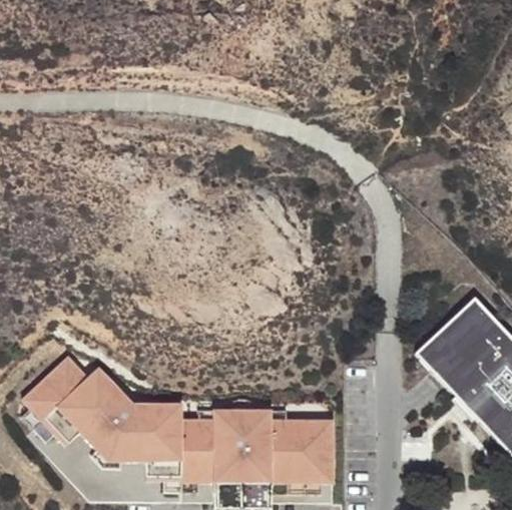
[(511,335),(475,296),(415,353),(511,456),(511,335)]
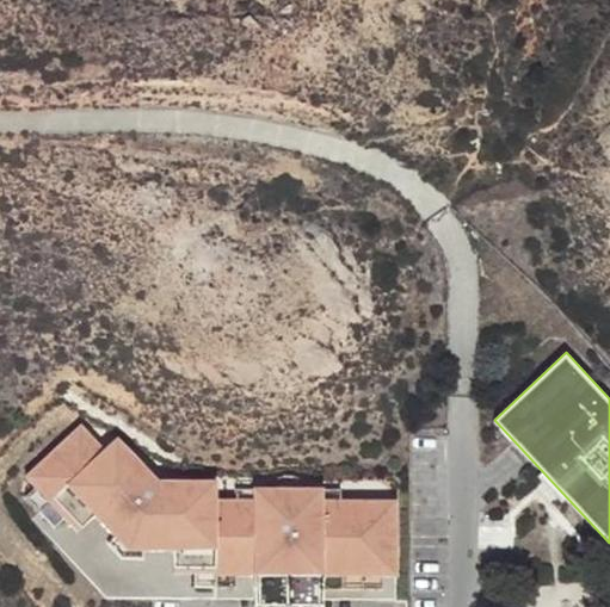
[(193,479),(158,479),(133,453),(129,463),(109,453),(104,448),(81,423),(26,475),(37,487),(44,479),(57,493),(49,500),(78,530),(96,514),(128,550),(173,549),(174,573),(253,573),(253,596),(253,604),(266,604),(265,606),(308,606),(309,604),(322,604),(322,596),(396,598),(396,500),(342,499),(312,499),(312,487),(266,487),(266,499),(236,499),(215,499),(209,499),(190,488),(193,479)]
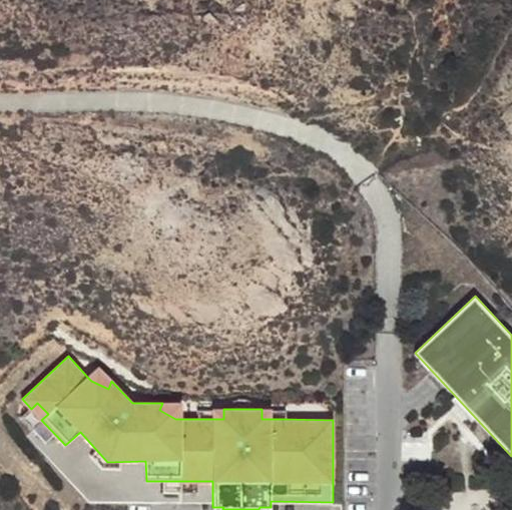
[(108,389),(111,381),(98,367),(87,377),(91,381),(108,389)]
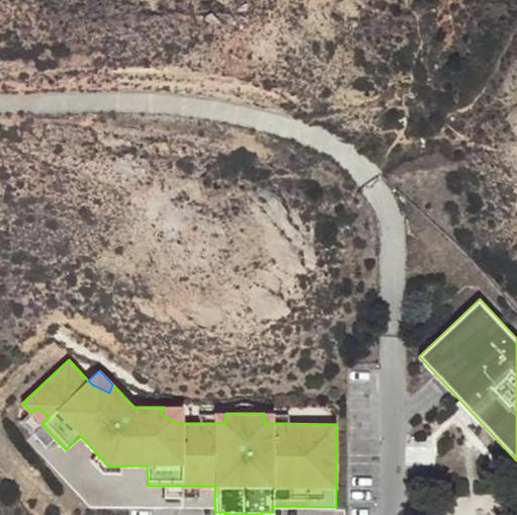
[(161,414),(177,423),(182,423),(182,407),(164,407),(161,414)]
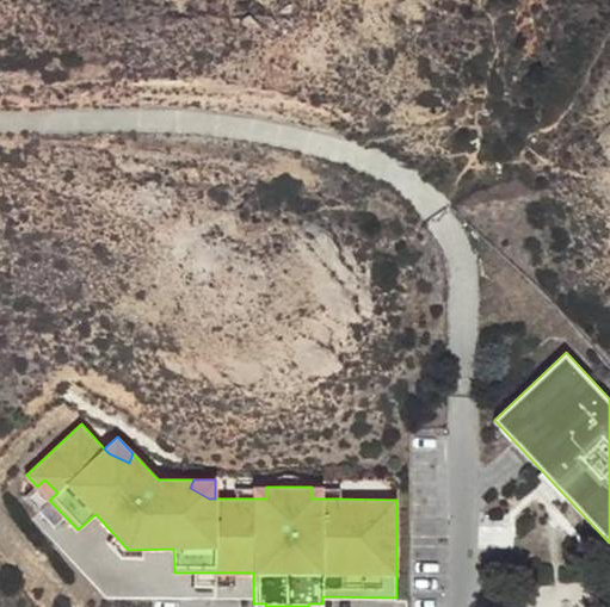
[(266,499),(266,487),(236,487),(236,499),(266,499)]
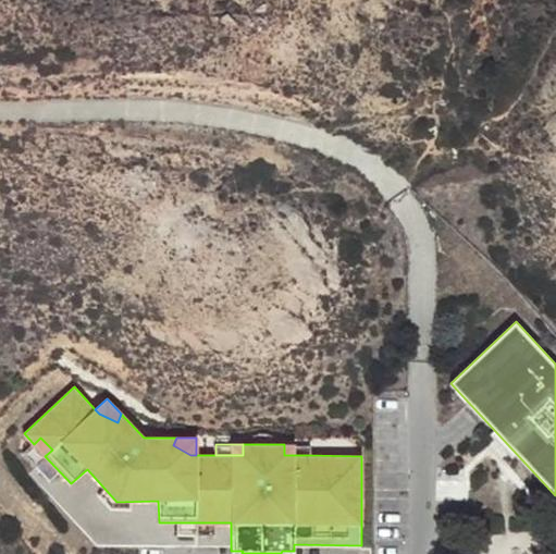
[(311,445),(284,444),(284,455),(311,455),(311,445)]
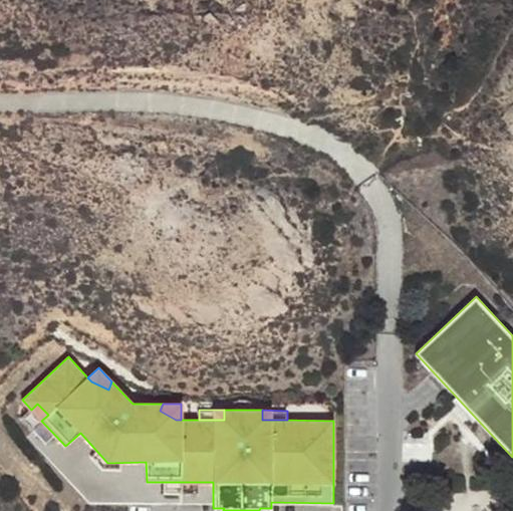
All buildings are outlined.
